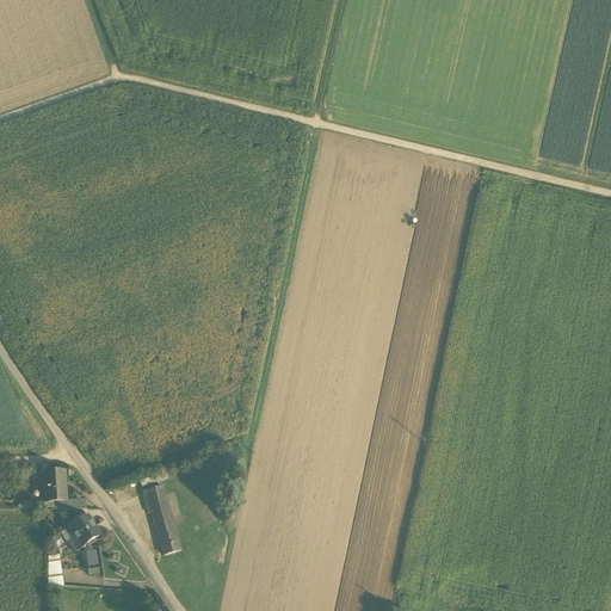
[(65,473),(50,474),(53,504),(67,503),(65,473)]
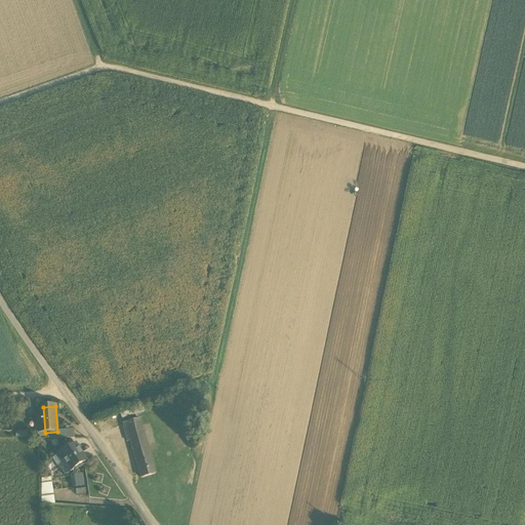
[(36,408),(38,423),(38,433),(45,433),(43,407),(36,408)]
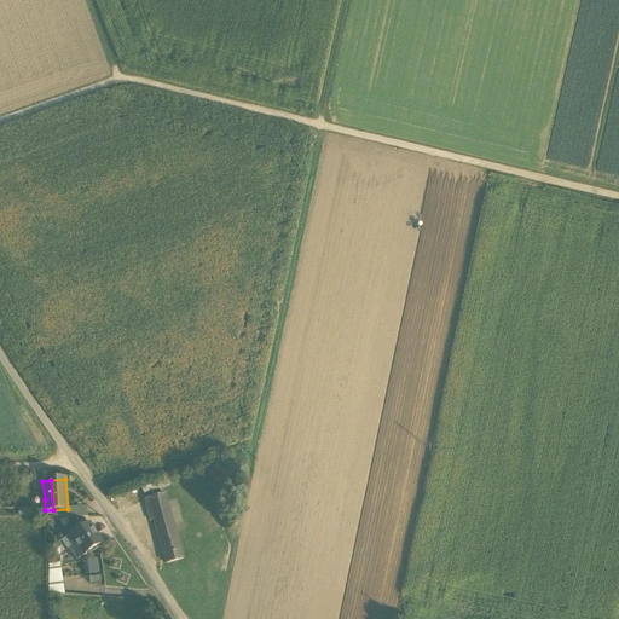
[(162,549),(166,563),(181,559),(165,495),(144,501),(146,509),(150,508),(152,516),(156,515),(166,548),(162,549)]
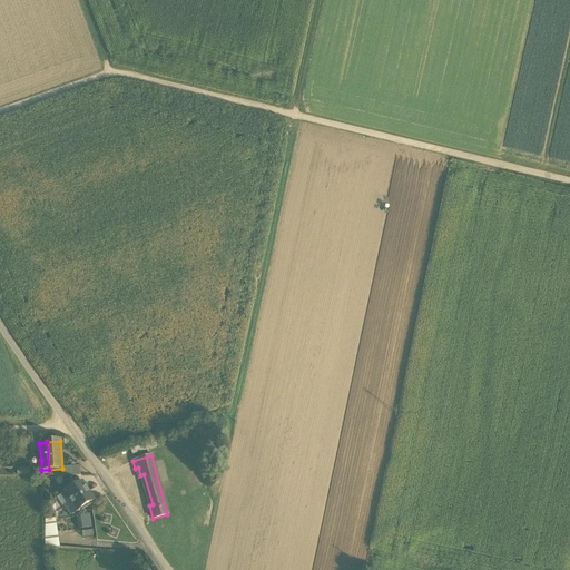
[(140,475),(149,505),(153,504),(144,474),(140,475)]
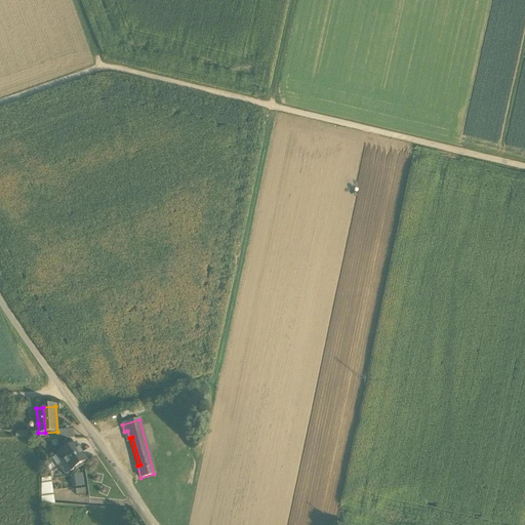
[(57,455),(62,463),(65,461),(71,472),(86,461),(75,444),(57,455)]
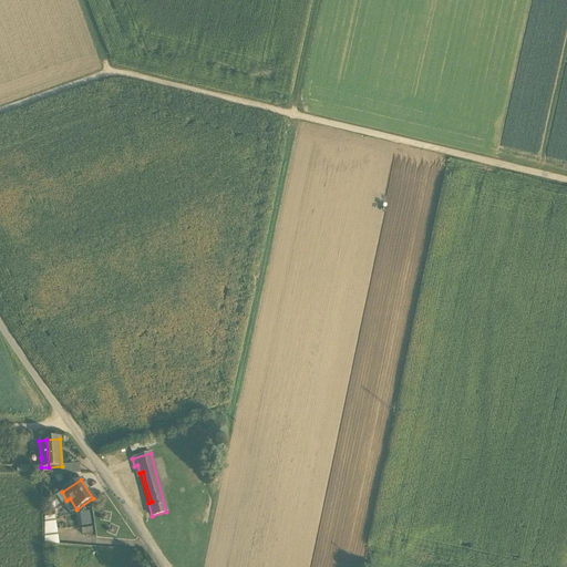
[(70,514),(76,509),(70,498),(66,501),(62,503),(70,514)]
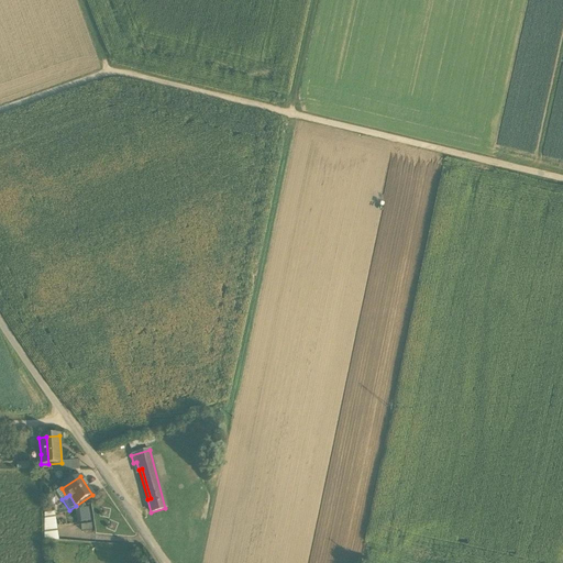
[(88,507),(77,507),(78,521),(88,520),(88,507)]
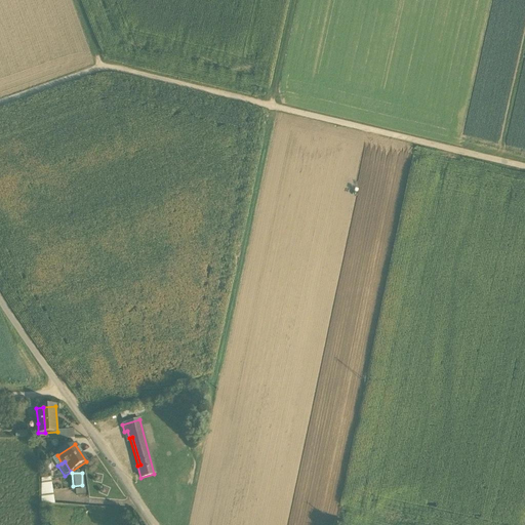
[(41,502),(55,503),(51,478),(42,479),(41,502)]
